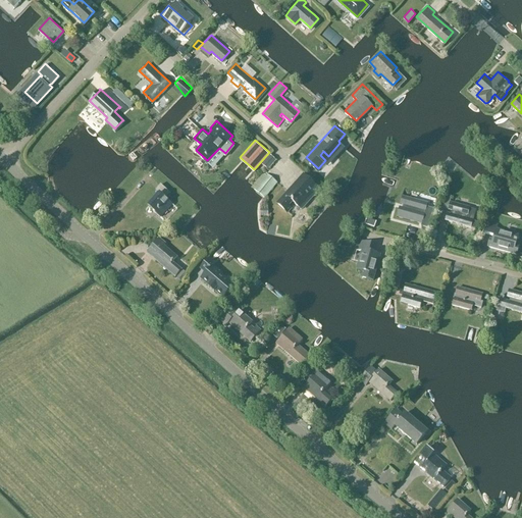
[(277,179),(266,171),(262,171),(251,185),(264,196),(277,179)]
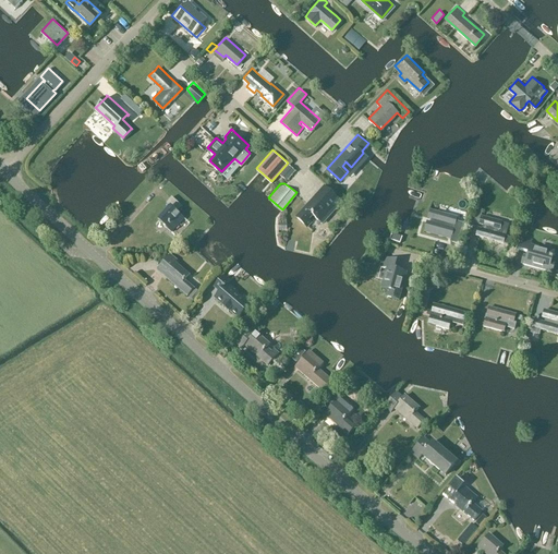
[(312,212),(318,217),(323,221),(335,208),(342,200),(325,184),(296,215),(304,220),(303,221),(306,225),(312,219),(308,216),(312,212)]
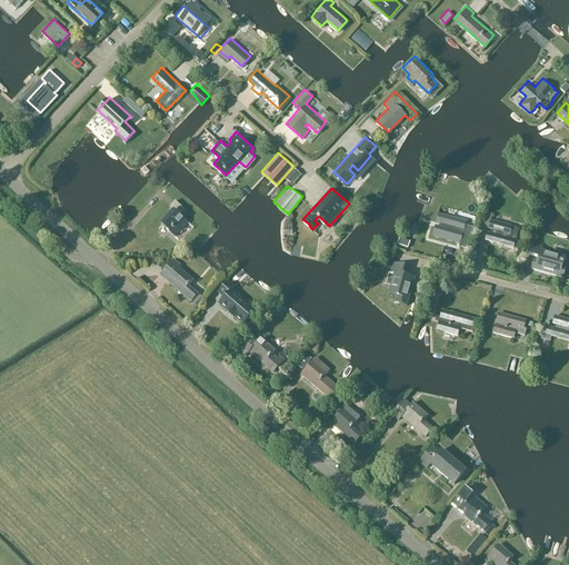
[(187,206),(189,202),(180,194),(177,197),(187,206)]
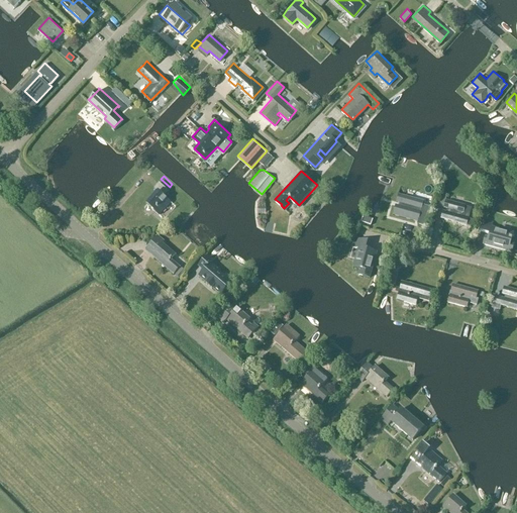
[(147,202),(159,212),(170,199),(163,193),(168,188),(159,180),(154,185),(159,189),(147,202)]
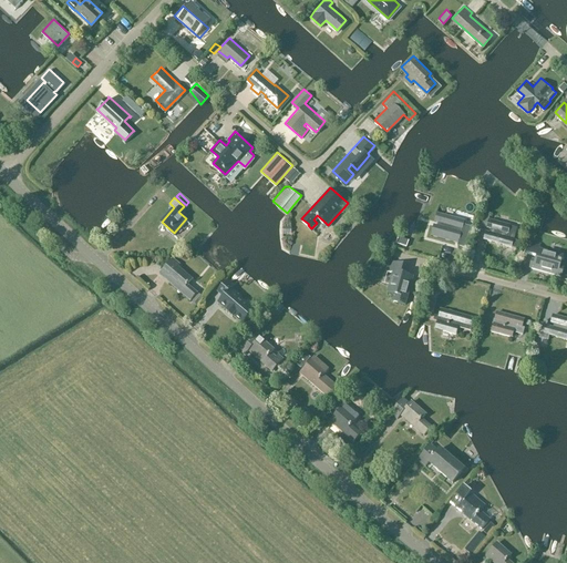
[(439,219),(437,223),(433,222),(431,232),(459,239),(457,243),(464,245),(467,232),(461,231),(464,218),(436,211),(434,218),(439,219)]
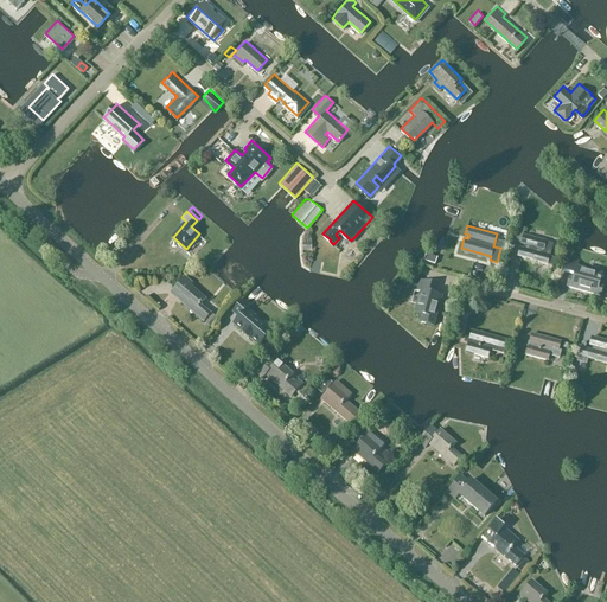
[(545,251),(548,247),(551,248),(554,241),(545,238),(523,232),(522,241),(524,242),(523,245),(519,244),(518,253),(554,263),(556,254),(545,251)]
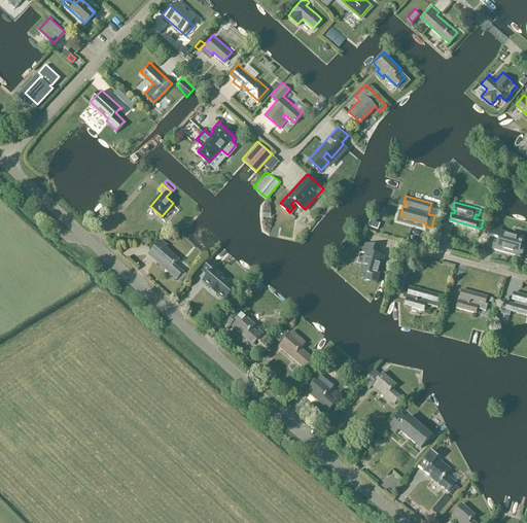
[(494,239),(492,246),(522,254),(523,247),(520,246),(523,235),(500,229),(502,224),(492,221),(489,234),(502,237),(500,241),(494,239)]
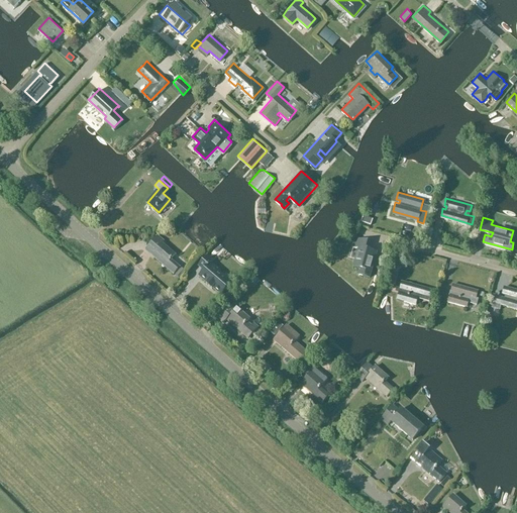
[(157,232),(146,244),(153,250),(151,252),(174,271),(180,265),(171,257),(176,251),(163,240),(164,238),(157,232)]
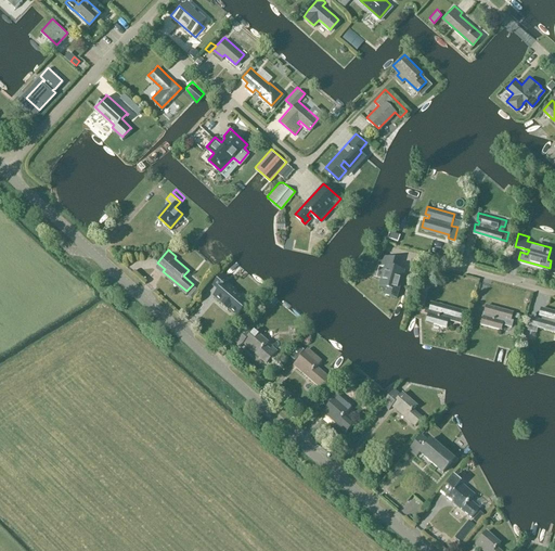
[(396,295),(403,268),(397,266),(396,269),(391,268),(395,256),(382,253),(379,261),(385,264),(379,283),(386,285),(385,289),(390,290),(389,293),(396,295)]
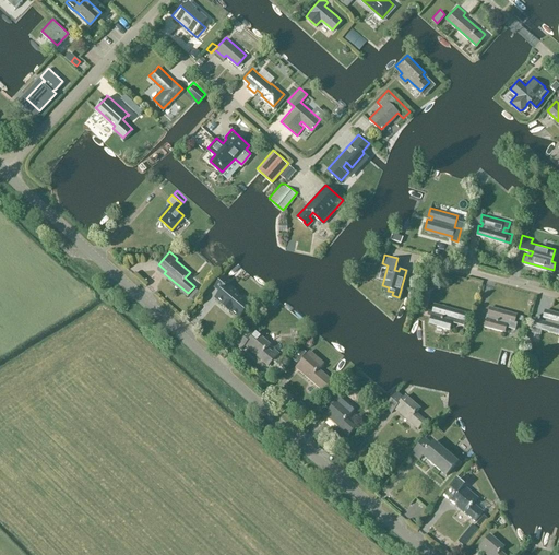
[(218,297),(239,316),(245,308),(250,303),(240,295),(227,283),(230,280),(223,273),(214,284),(219,290),(219,291),(222,293),(218,297)]
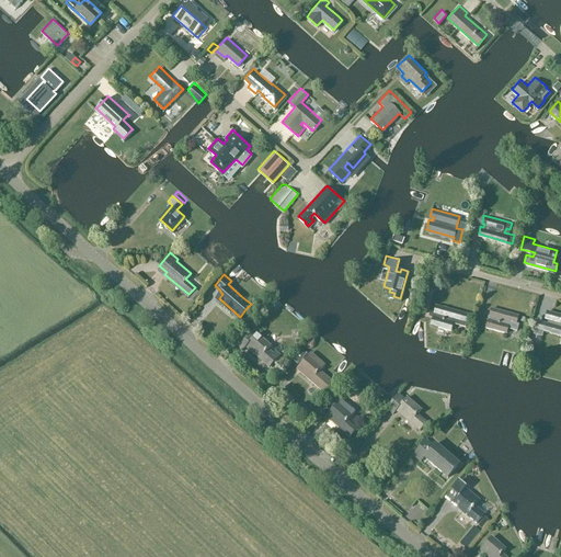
[(203,293),(196,287),(190,295),(195,300),(203,293)]
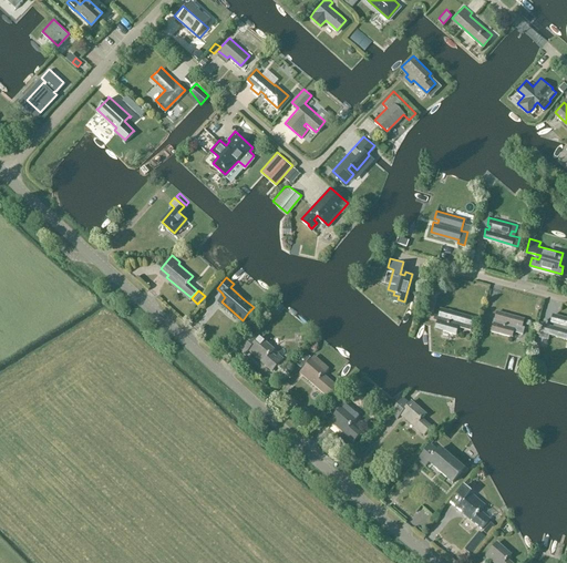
[(471,328),(474,316),(440,306),(435,325),(456,331),(457,325),(471,328)]
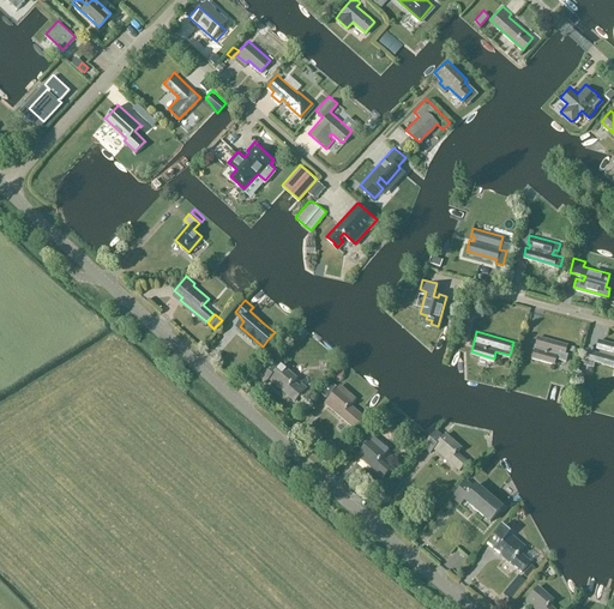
[(567,343),(537,335),(535,342),(533,347),(534,347),(531,355),(554,361),(555,356),(564,357),(567,343)]
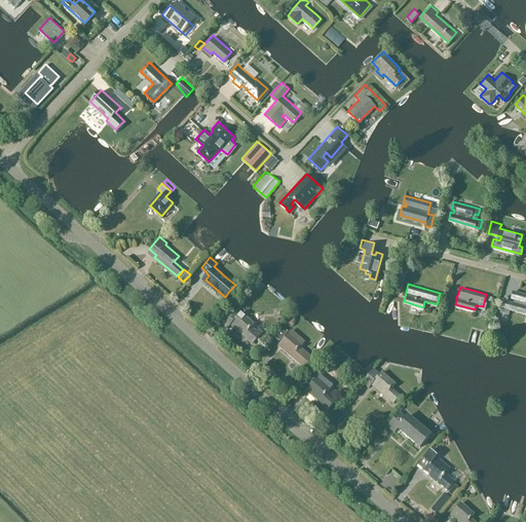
[(525,293),(513,289),(511,296),(514,297),(513,301),(506,299),(508,295),(504,294),(501,305),(525,311),(525,293)]
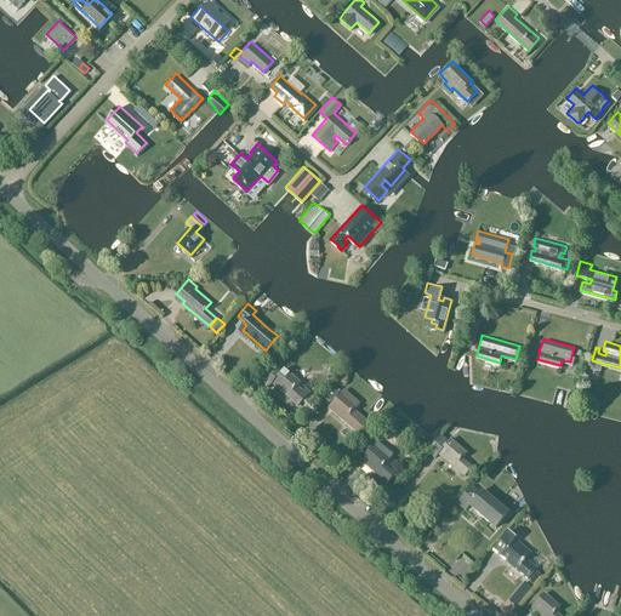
[(274,361),(260,378),(268,385),(277,376),(279,377),(274,382),(298,403),(309,389),(305,385),(302,387),(297,382),(300,380),(284,366),(281,369),(274,361)]
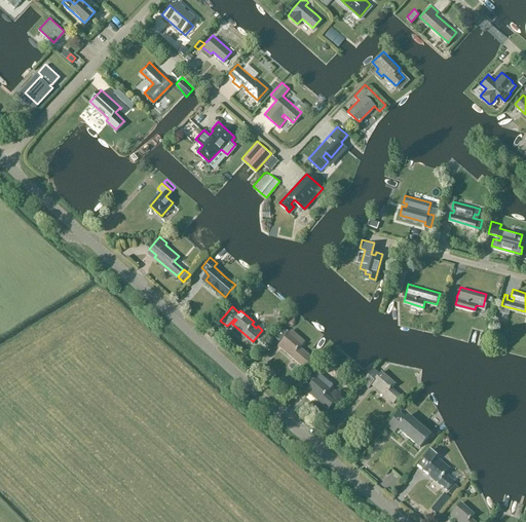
[(288,329),(283,325),(274,334),(279,338),(288,329)]
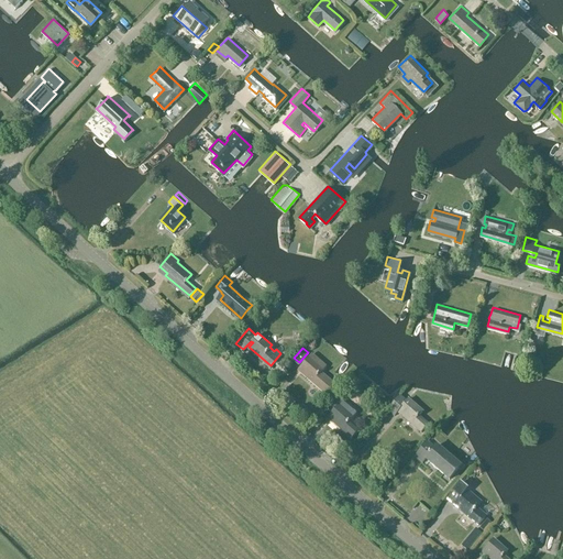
[(335,381),(321,369),(327,363),(312,350),(301,362),(305,365),(300,370),(327,392),(335,381)]
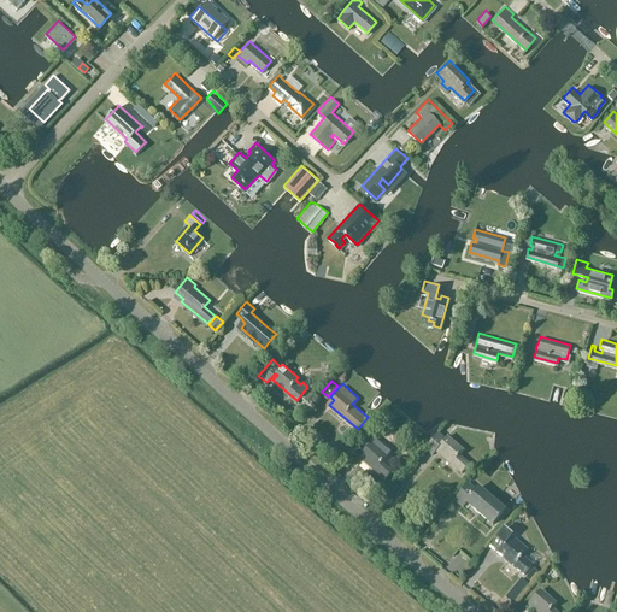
[(439,430),(425,446),(432,452),(435,448),(462,470),(469,460),(459,452),(463,447),(447,434),(445,436),(439,430)]
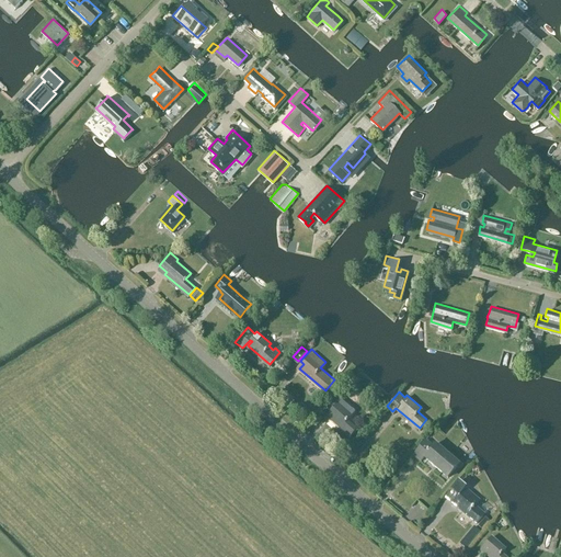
[(336,400),(330,409),(332,411),(329,416),(350,433),(357,425),(347,418),(352,413),(336,400)]
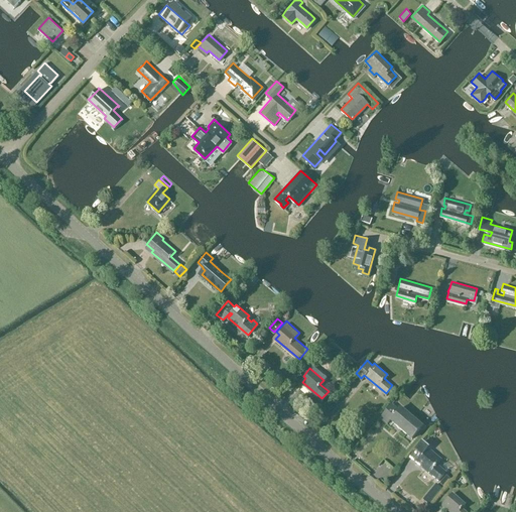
[(422,424),(413,416),(400,405),(398,407),(391,401),(380,415),(387,421),(390,417),(412,435),(417,429),(422,424)]
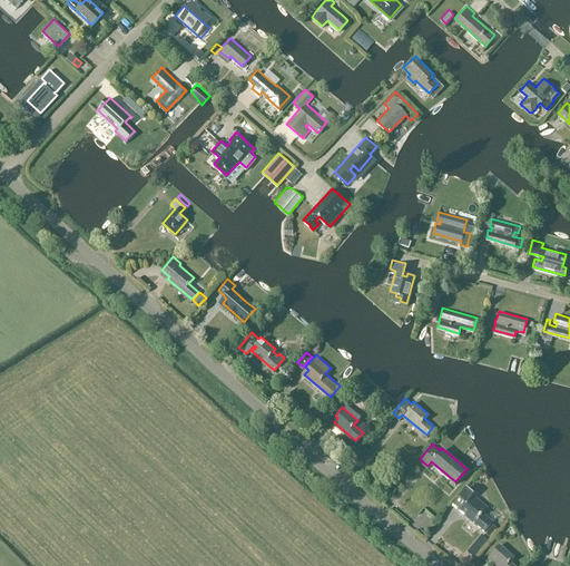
[(493,518),(483,510),(485,508),(489,504),(474,491),(467,485),(451,501),(483,529),(490,521),(493,518)]
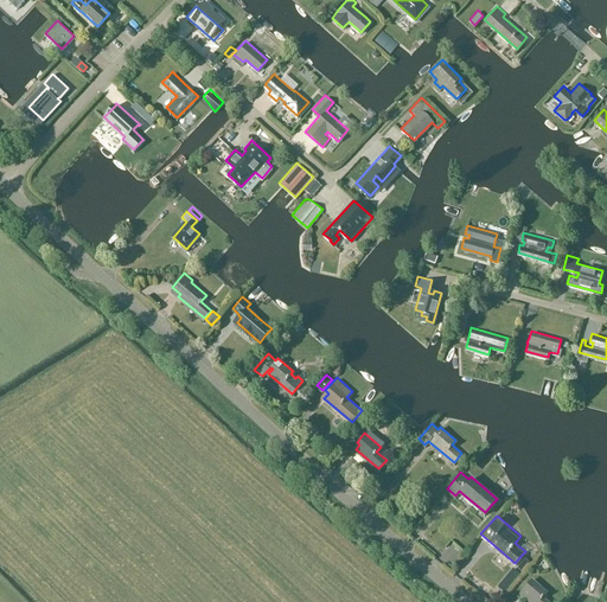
[(504,580),(510,584),(523,567),(517,562),(504,580)]
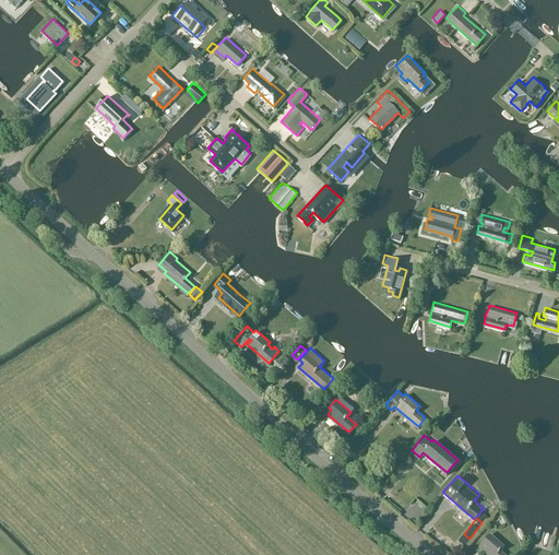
[(489,532),(483,540),(485,543),(482,547),(490,554),(507,554),(500,548),(504,544),(489,532)]
